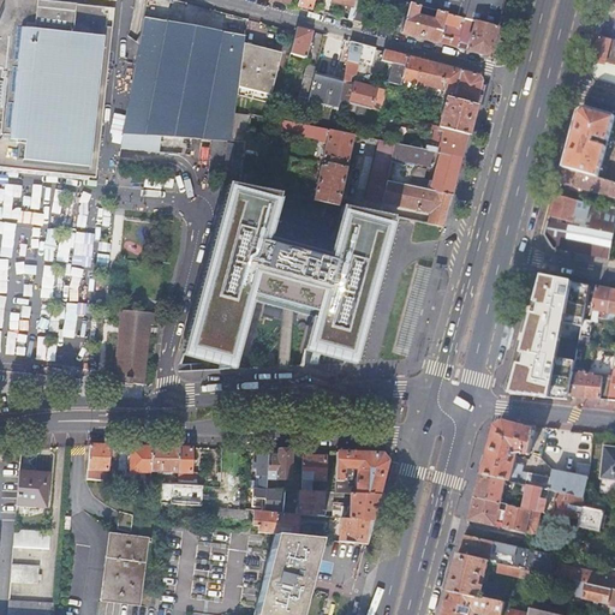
[(63,177),(79,178),(89,179),(96,179),(101,133),(113,10),(106,9),(25,0),(0,0),(0,169),(39,174),(63,177)]
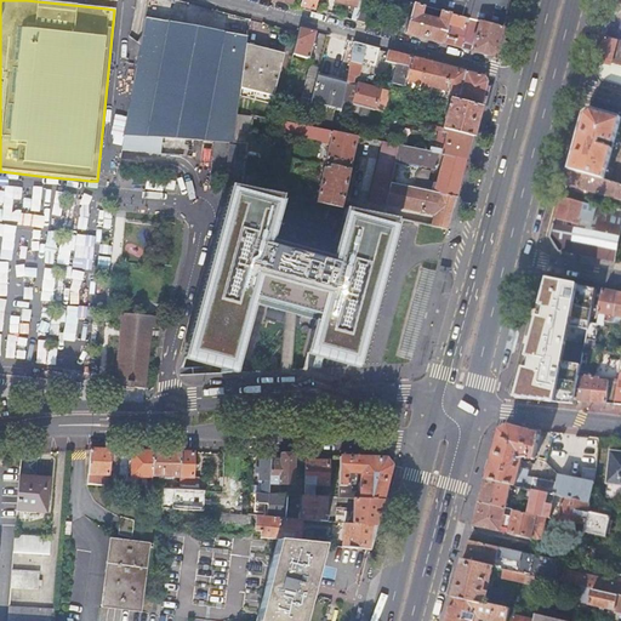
[(362,23),(368,24),(374,0),(362,0),(358,13),(357,21),(362,23)]
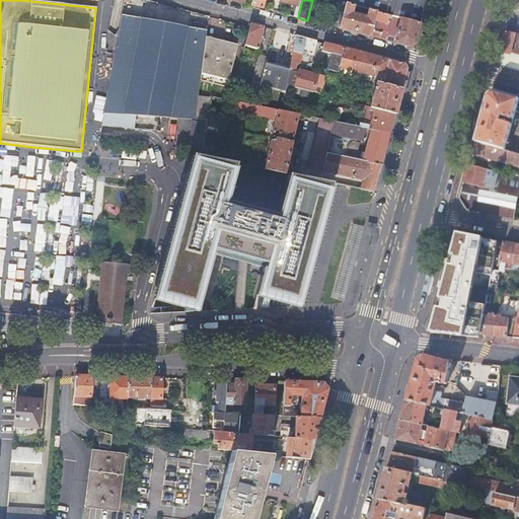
[(338,0),(331,26),(338,28),(345,3),(353,5),(368,9),(419,23),(425,0),(338,0)]
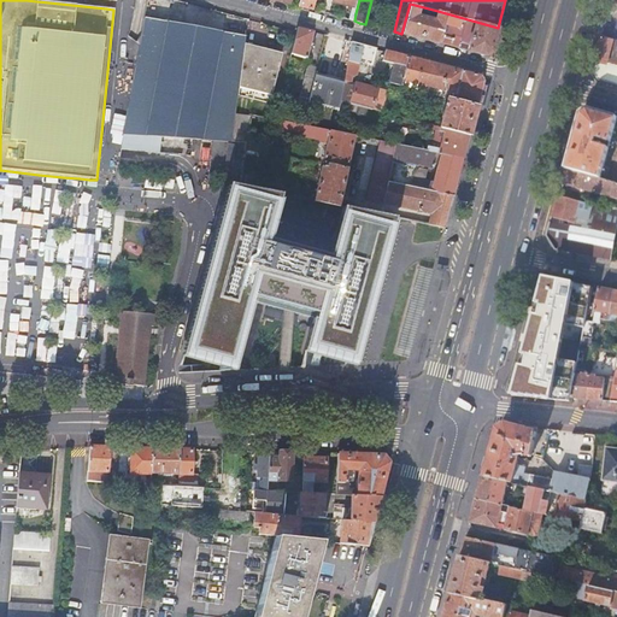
[(410,4),(401,34),(427,40),(440,43),(458,48),(468,51),(485,56),(492,52),(495,35),(498,28),(438,11),(435,19),(417,15),(419,6),(410,4)]
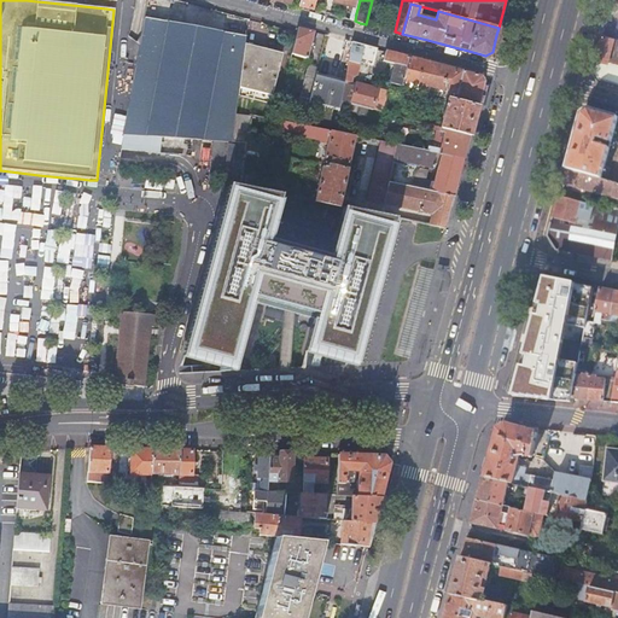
[(343,18),(355,21),(356,13),(345,11),(343,18)]
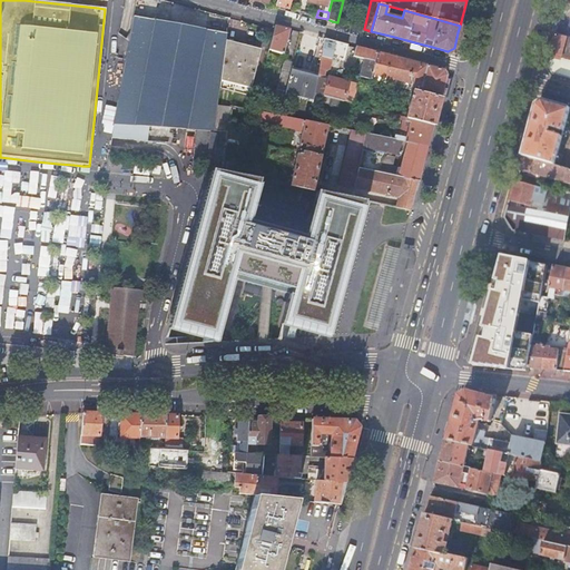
[(569,18),(560,16),(557,31),(569,35),(569,18)]
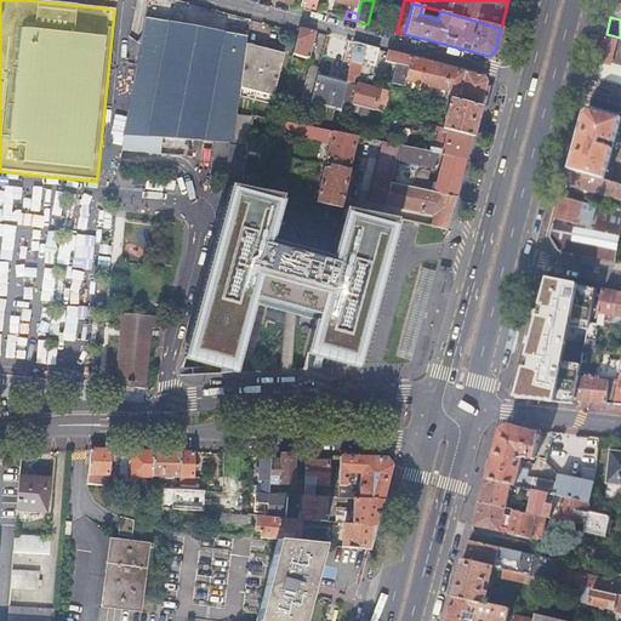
[(123,136),(134,136),(178,140),(233,142),(239,95),(246,44),(248,35),(195,29),(144,23),(123,136)]
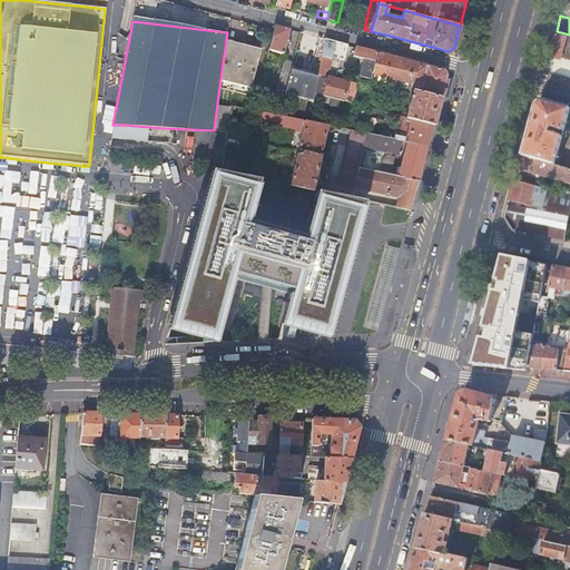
[(283,28),(275,26),(267,56),(282,59),(290,29),(283,28)]
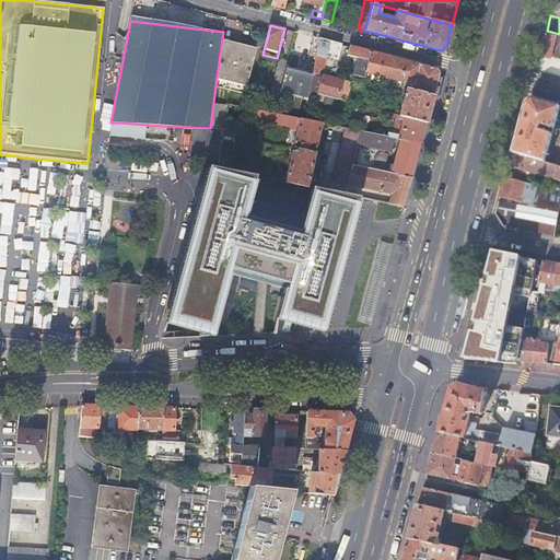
[(559,34),(547,31),(537,66),(541,73),(559,78),(559,34)]
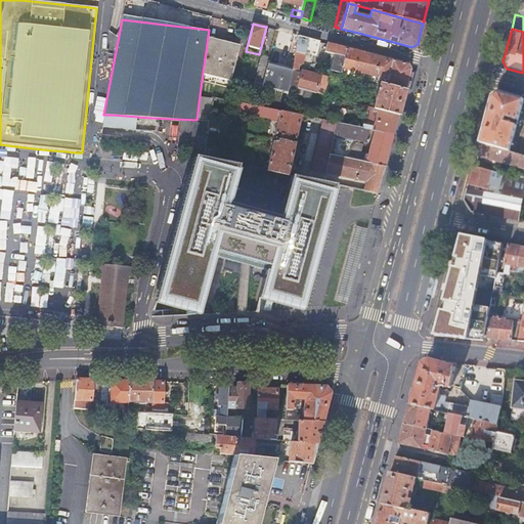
[(289,86),(294,87),(300,66),(303,64),(305,53),(316,56),(319,41),(298,35),(291,72),(289,86)]
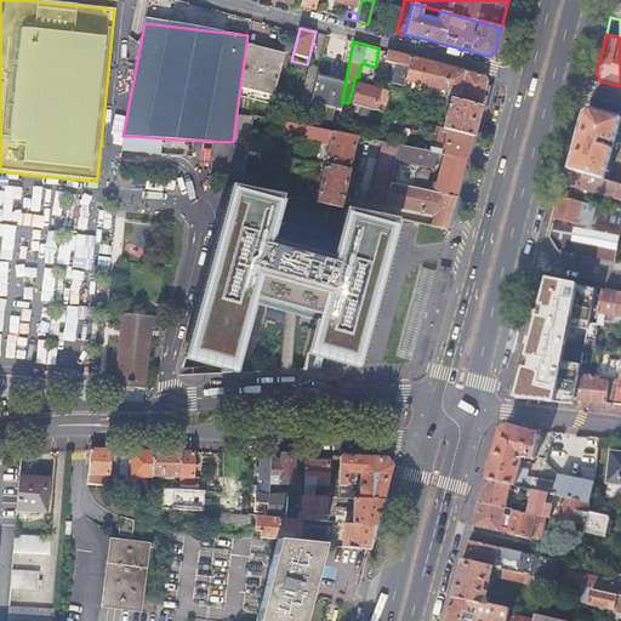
[(265,49),(246,44),(239,95),(269,103),(283,53),(265,49)]
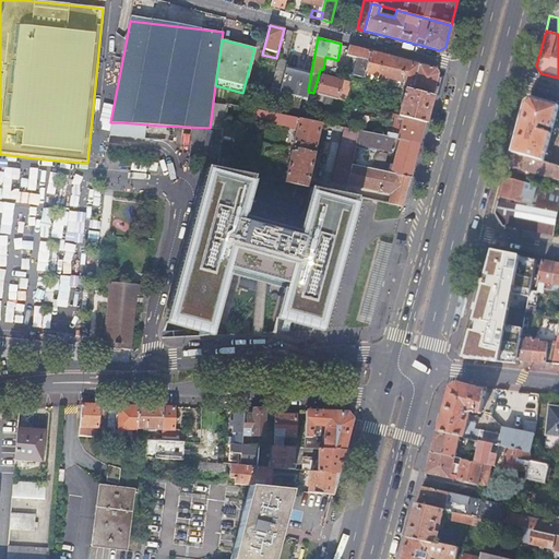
[(363,79),(370,51),(348,46),(347,50),(346,56),(354,58),(353,60),(356,61),(353,76),(363,79)]
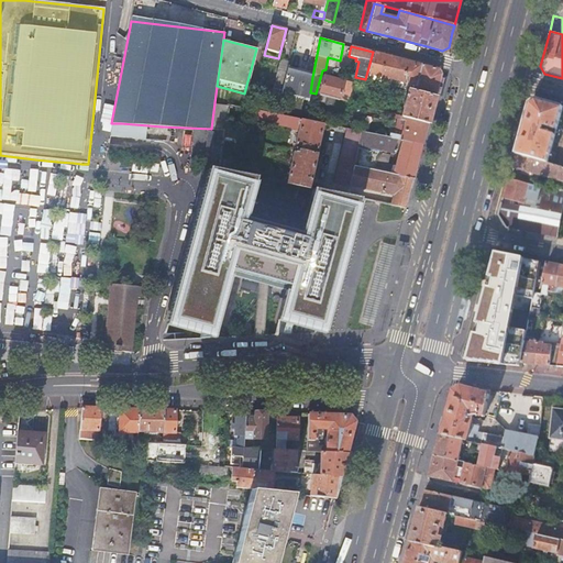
[(404,61),(373,52),(365,79),(371,80),(388,86),(389,80),(415,86),(414,91),(434,97),(441,75),(439,69),(404,61)]
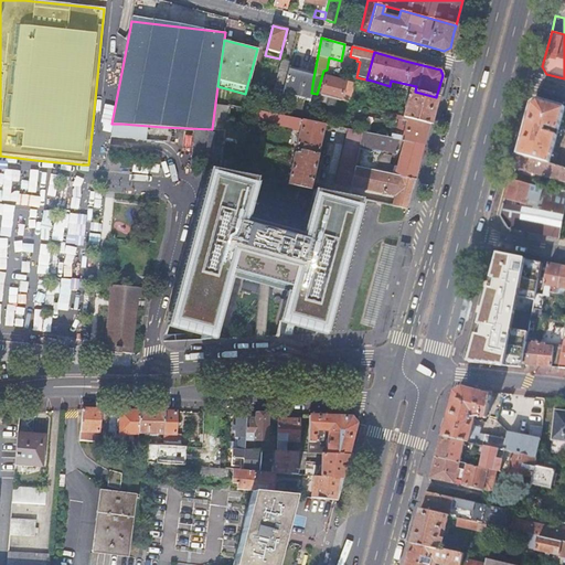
[(281,95),(287,71),(289,62),(283,60),(277,81),(278,82),(275,93),(281,95)]
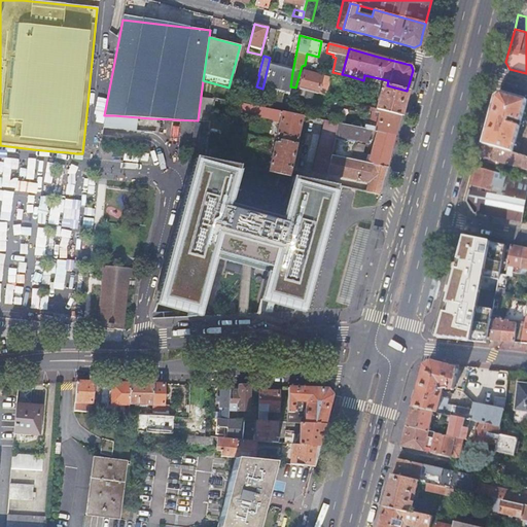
[(285,112),(290,86),(292,72),(280,69),(268,66),(262,89),(261,93),(257,107),(274,110),(281,111),(285,112)]
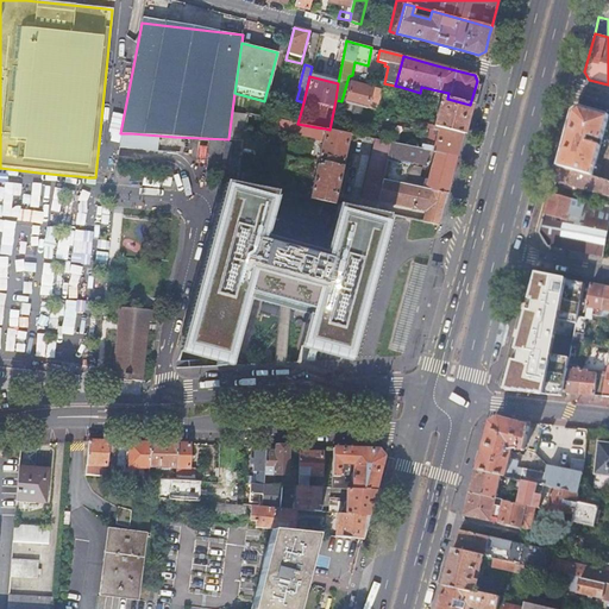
[(483,82),(477,81),(470,105),(477,107),(483,82)]
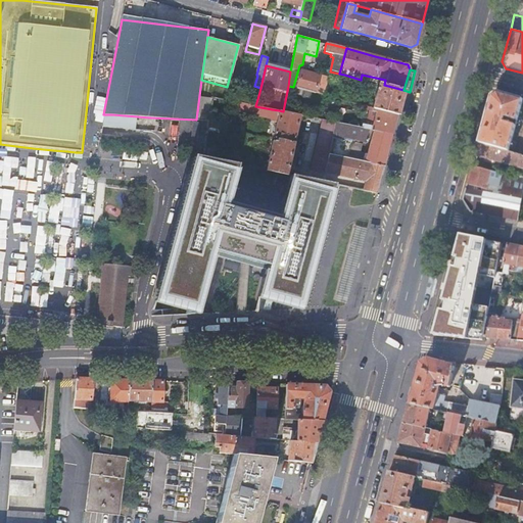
[(344,75),(339,74),(330,72),(327,82),(352,88),(349,98),(358,100),(359,96),(372,99),(374,91),(366,88),(367,85),(353,82),(354,80),(344,77),(344,75)]
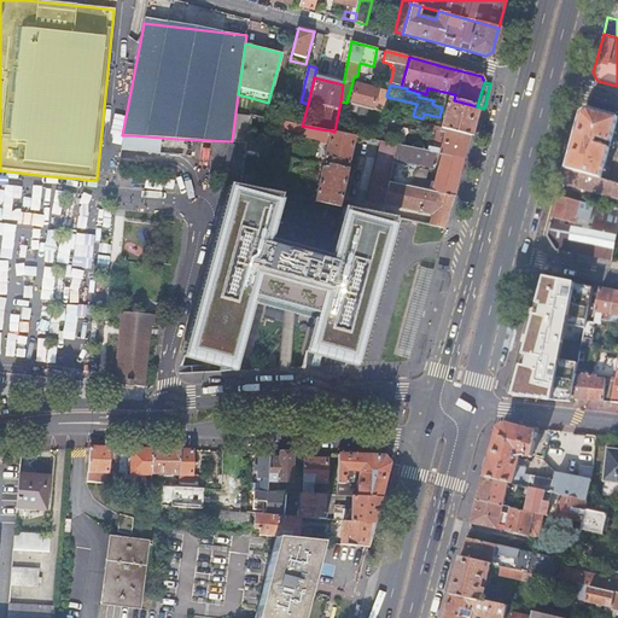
[(367,109),(373,110),(378,88),(366,86),(365,89),(355,86),(350,104),(354,105),(367,109)]
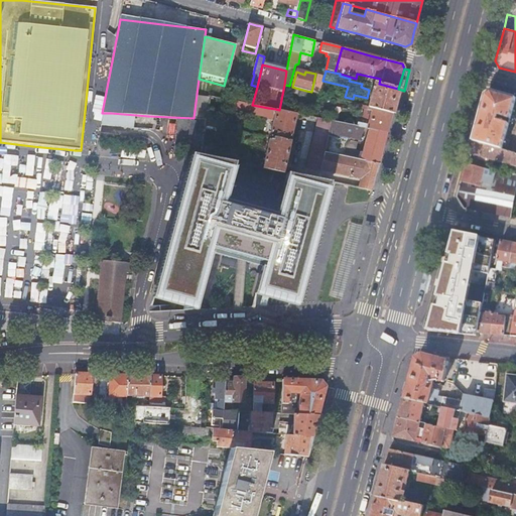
[(374,83),(368,108),(392,114),(397,96),(398,89),(379,84),(374,83)]
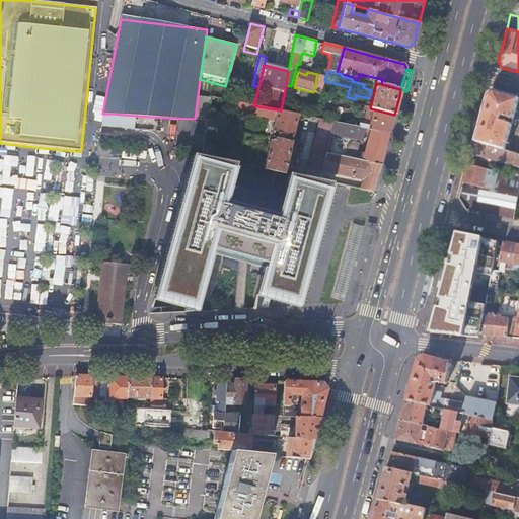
[(307,96),(308,91),(297,88),(296,94),(307,96)]
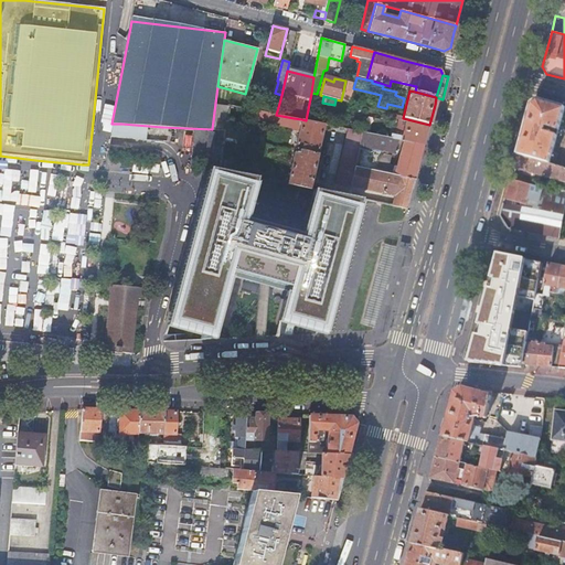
[(531,105),(518,156),(564,168),(564,107),(539,100),(531,105)]
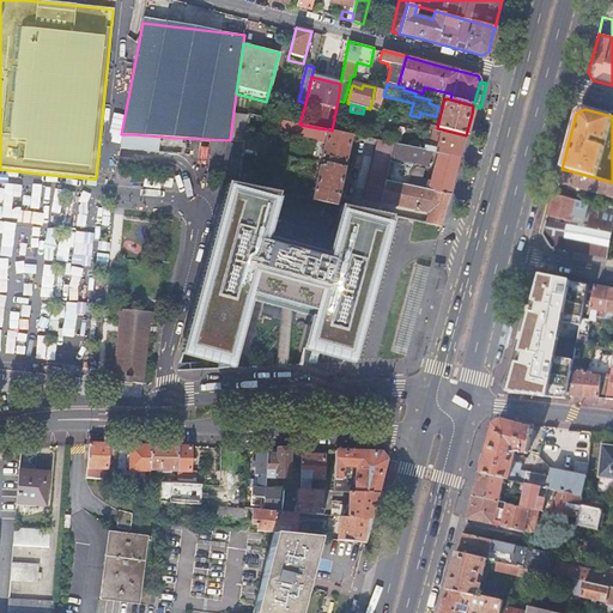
[(299,125),(296,123),(295,133),(316,138),(319,128),(299,125)]
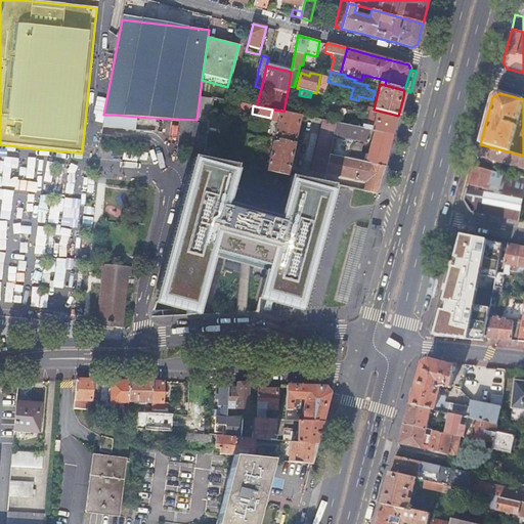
[(365,163),(384,167),(392,138),(398,116),(374,110),(373,113),(376,114),(373,127),(366,126),(365,129),(337,123),(330,156),(341,158),(345,138),(366,142),(368,130),(374,131),(365,163)]
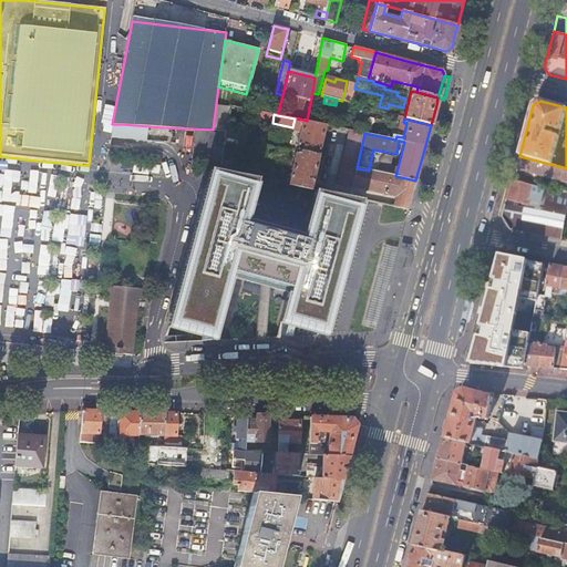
[(289,185),(312,189),(326,125),(307,121),(302,120),(297,150),(301,151),(300,154),(296,153),(289,185)]
